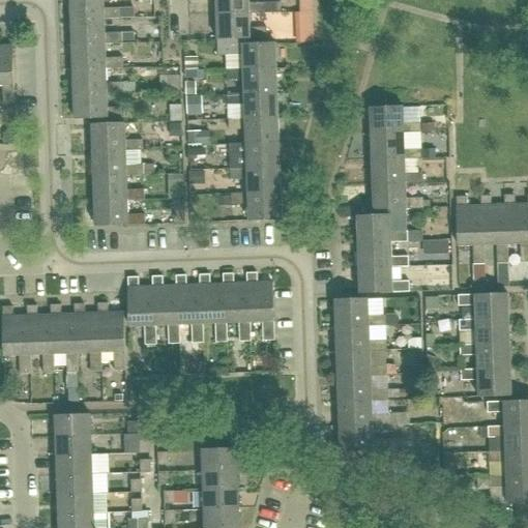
[(103,7),(101,0),(68,0),(69,18),(103,16),(103,18),(118,17),(118,6),(103,7)]
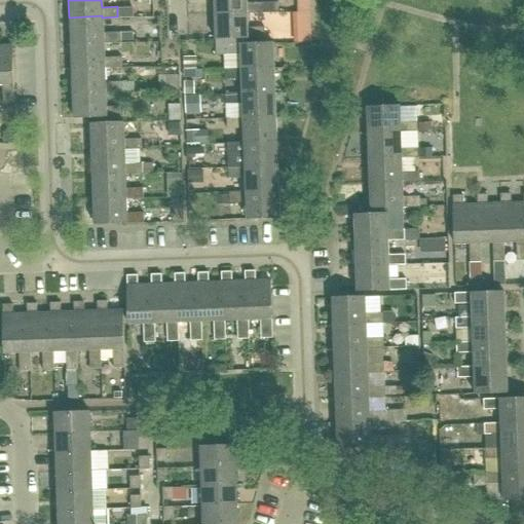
[(212,0),(213,12),(247,10),(246,12),(277,11),(276,1),(246,2),(245,0),(212,0)]
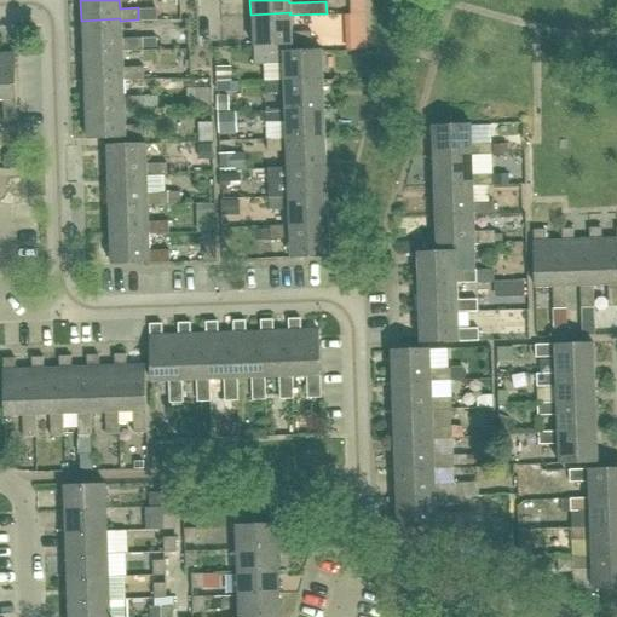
[(290,32),(289,15),(290,12),(251,15),(252,45),(310,42),(310,32),(290,32)]
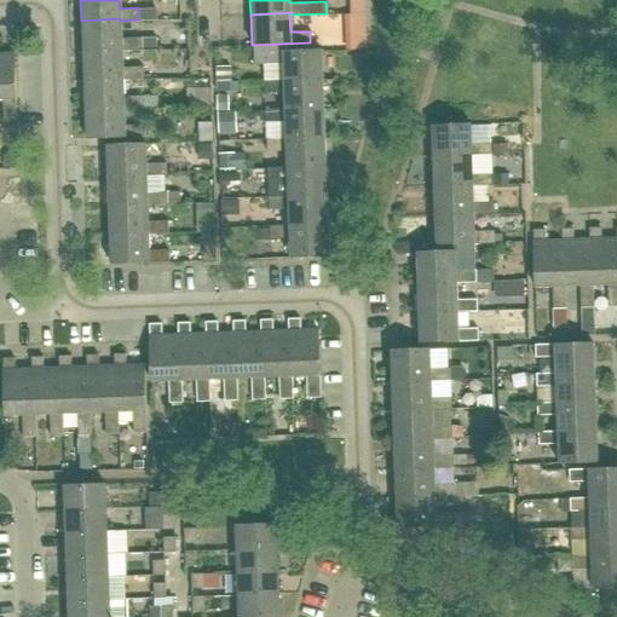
[(121,38),(120,21),(120,18),(81,21),(82,50),(121,47),(121,50),(140,48),(139,36),(121,38)]
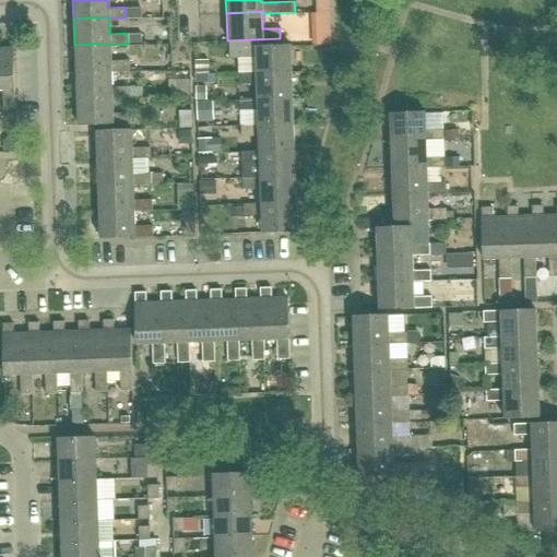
[(255,73),(291,71),(289,44),(258,45),(258,39),(227,40),(228,57),(255,57),(255,71),(255,73)]
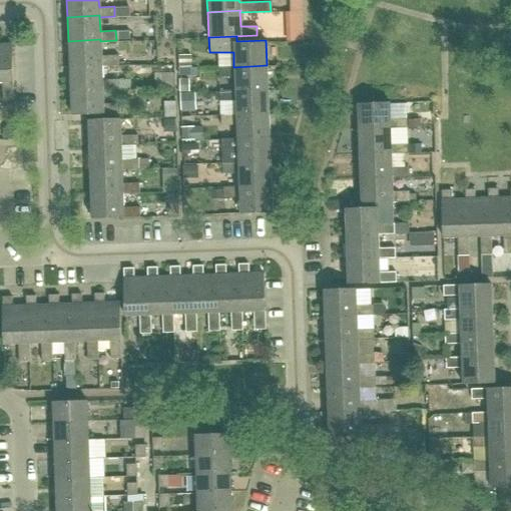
[(101,55),(100,41),(100,39),(68,41),(69,65),(101,63),(101,65),(116,64),(116,54),(101,55)]
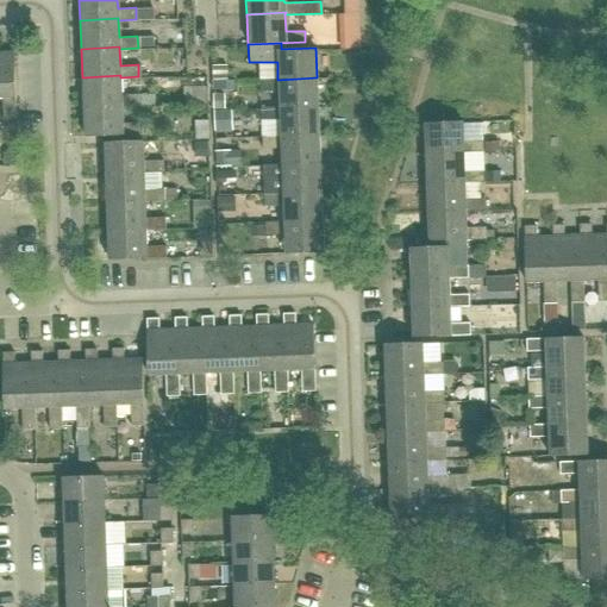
[(0,97),(1,97),(1,118),(16,118),(14,95),(13,95),(12,51),(0,50),(0,97)]
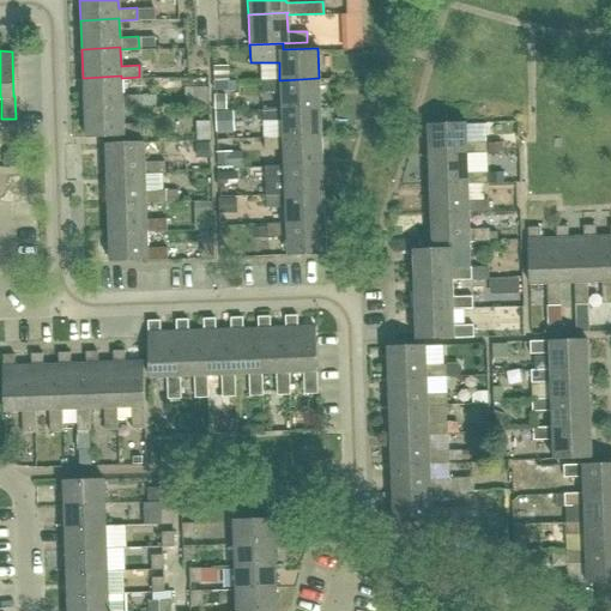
[(121,94),(121,78),(121,76),(83,78),(84,107),(122,104),(122,107),(140,106),(140,92),(121,94)]
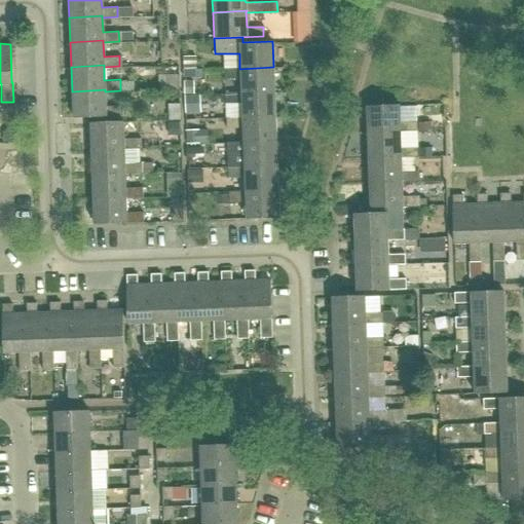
[(151,77),(170,76),(169,66),(151,67),(151,77)]
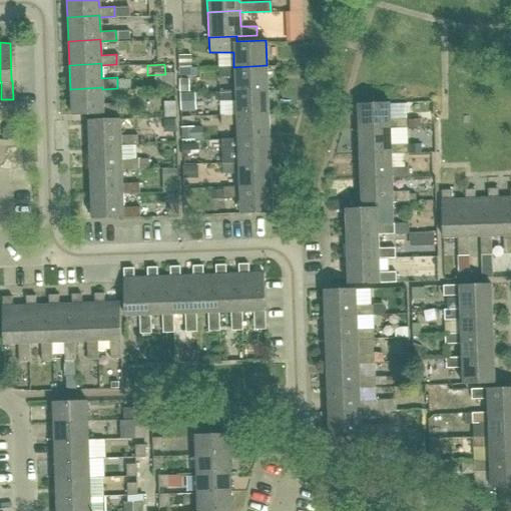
[(267,89),(267,65),(233,67),(233,65),(217,65),(217,76),(234,75),(234,89),(234,91),(267,89)]
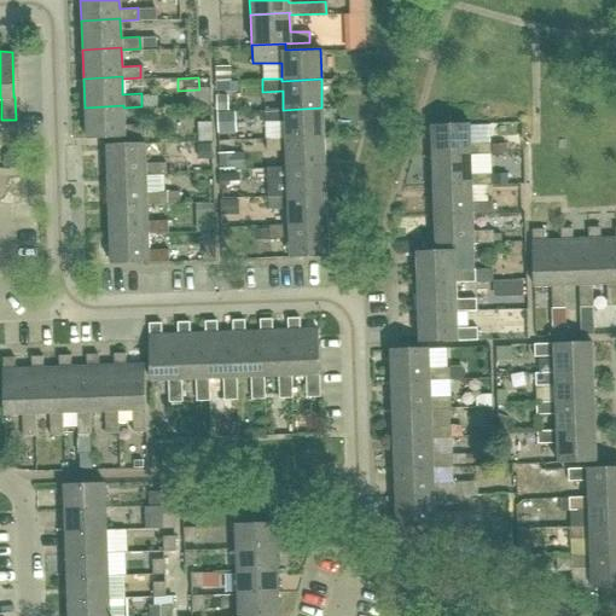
[(123,125),(123,108),(123,105),(85,108),(86,137),(86,138),(125,135),(125,137),(143,135),(143,123),(123,125)]
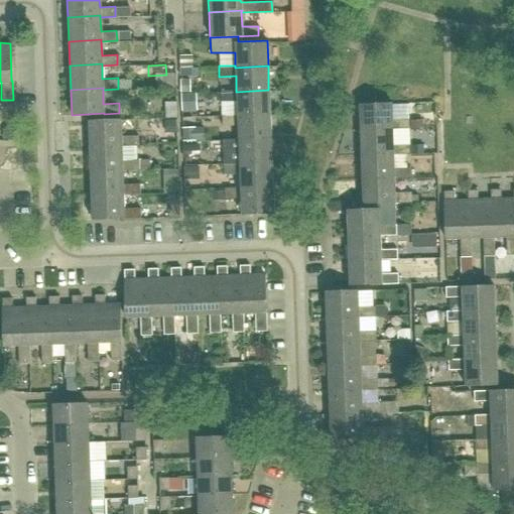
[(237,116),(269,114),(268,90),(236,92),(236,90),(220,91),(220,101),(237,100),(237,114),(237,116)]
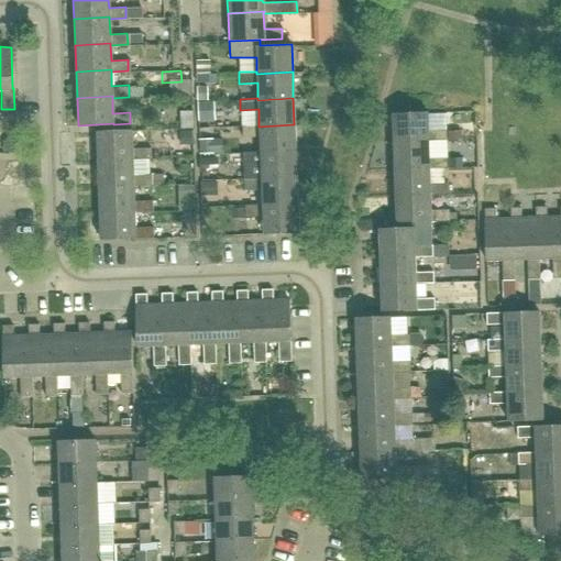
[(172,119),(183,119),(183,102),(172,102),(172,119)]
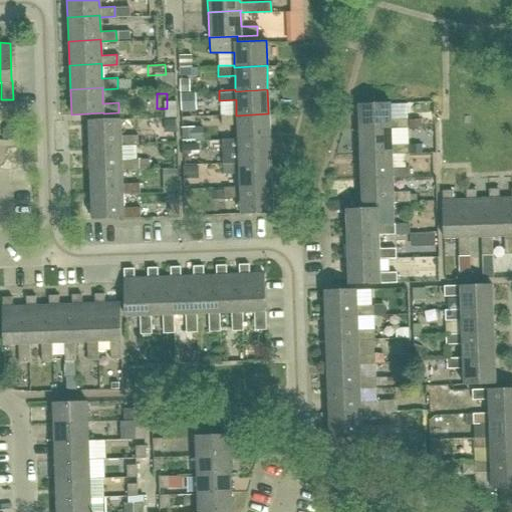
[(391,128),(391,130),(407,129),(407,118),(390,118),(389,102),(356,103),(357,129),(391,128)]
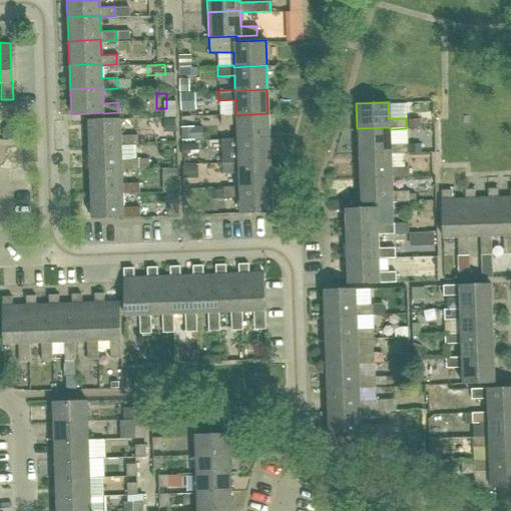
[(269,138),(268,113),(235,115),(235,113),(219,114),(219,124),(235,123),(236,137),(236,139),(269,138)]
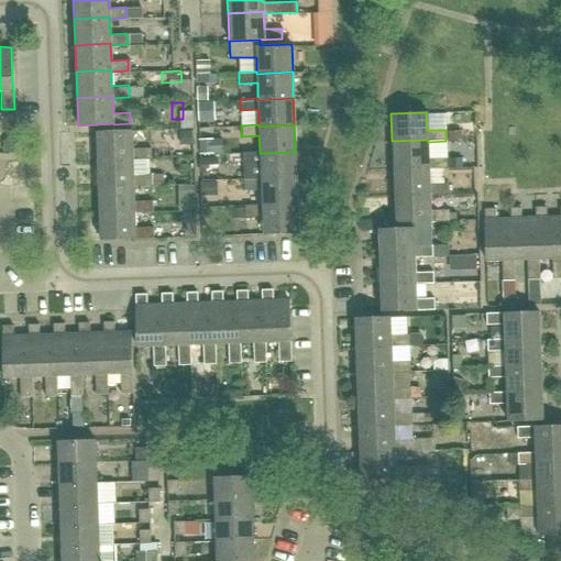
[(461,129),(446,130),(446,141),(462,141),(461,129)]
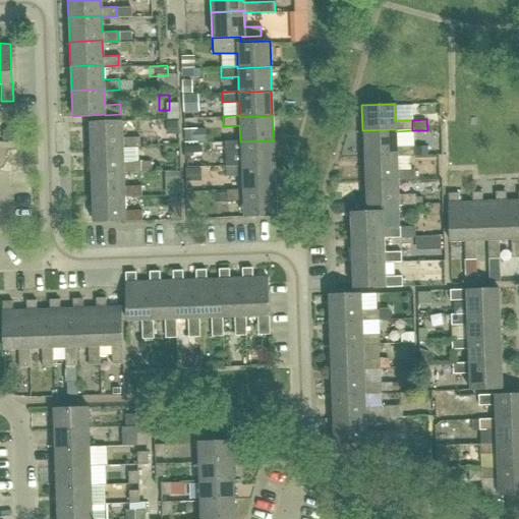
[(122,146),(122,147),(138,147),(137,135),(122,136),(121,120),(89,121),(90,147),(122,146)]
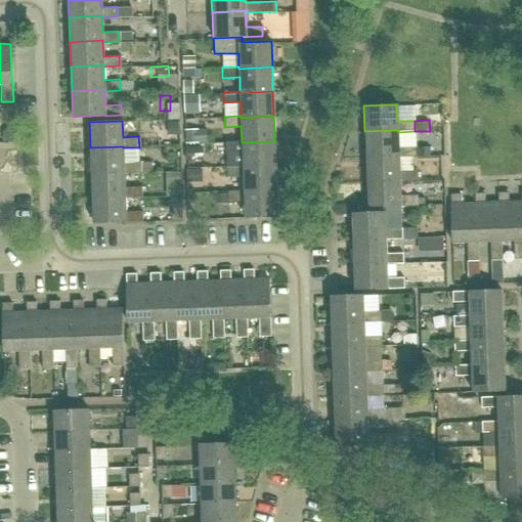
[(206,128),(183,129),(184,142),(206,141),(206,128)]
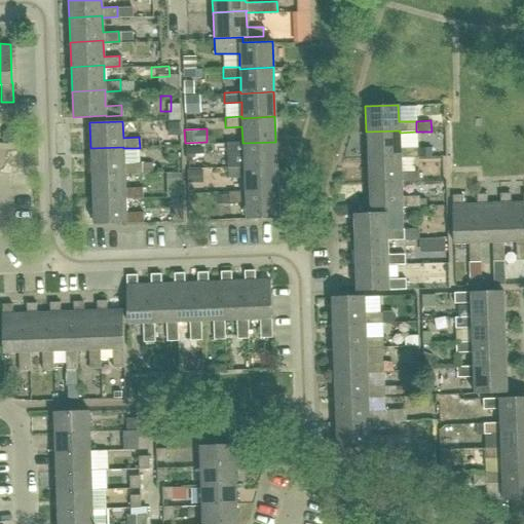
[(400,146),(400,133),(400,131),(366,132),(367,156),(400,155),(400,156),(417,156),(416,146),(400,146)]
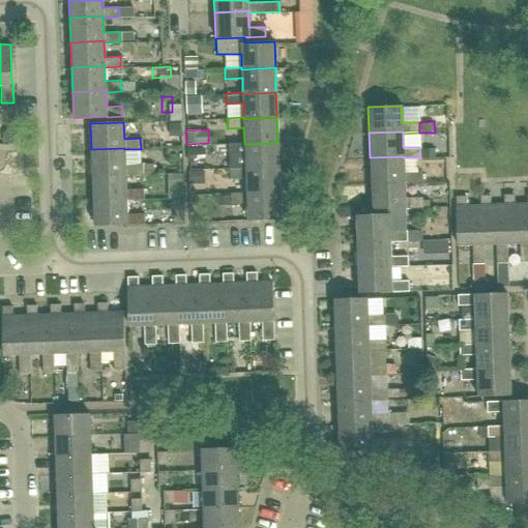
[(244,144),(244,142),(227,143),(228,153),(244,152),(245,167),(245,169),(279,167),(277,143),(244,144)]
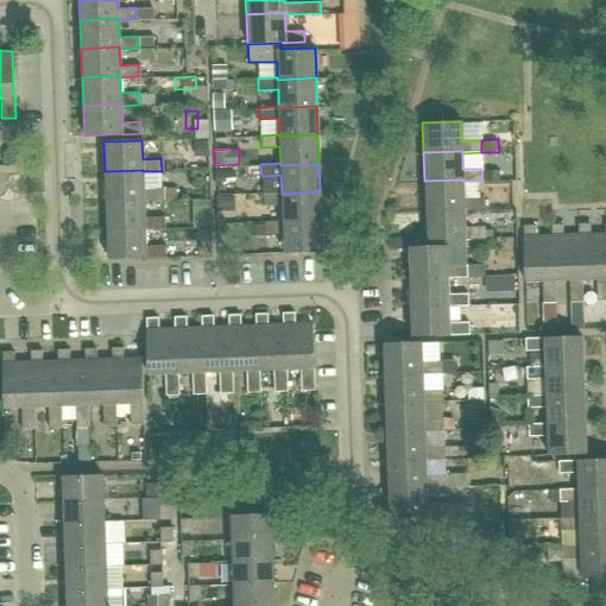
[(143,188),(143,171),(143,170),(105,171),(106,200),(144,199),(144,200),(162,200),(162,188),(143,188)]
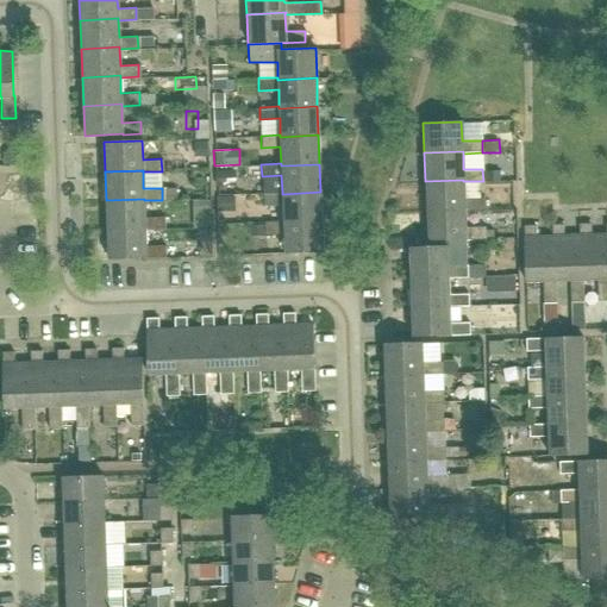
[(464,198),(463,181),(463,180),(425,181),(426,210),(464,208),(464,210),(485,210),(483,198),(464,198)]
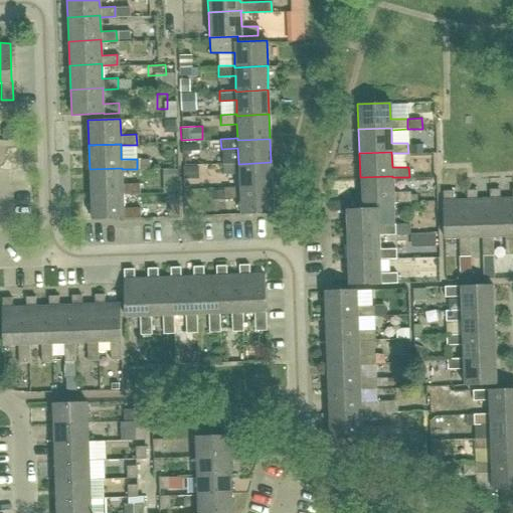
[(272,186),(271,162),(238,164),(238,162),(221,163),(222,173),(238,172),(238,186),(238,188),(272,186)]
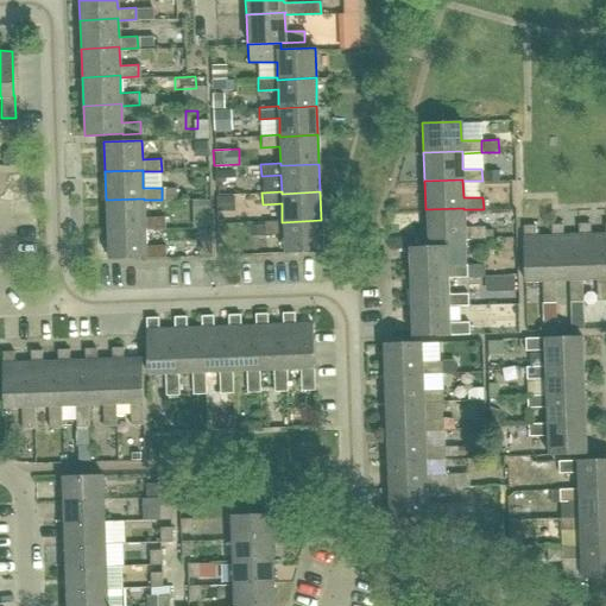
[(144,216),(144,200),(144,199),(106,200),(106,228),(145,227),(145,228),(163,228),(163,216),(144,216)]
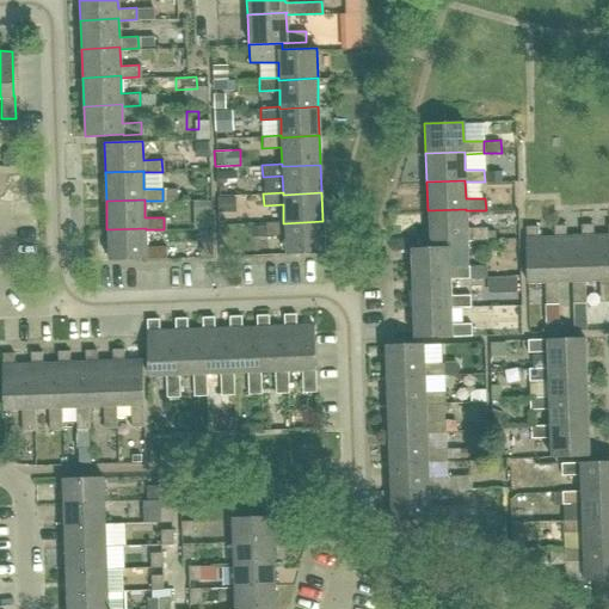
[(467,228),(466,210),(466,209),(428,210),(429,240),(467,239),(486,239),(486,227),(467,228)]
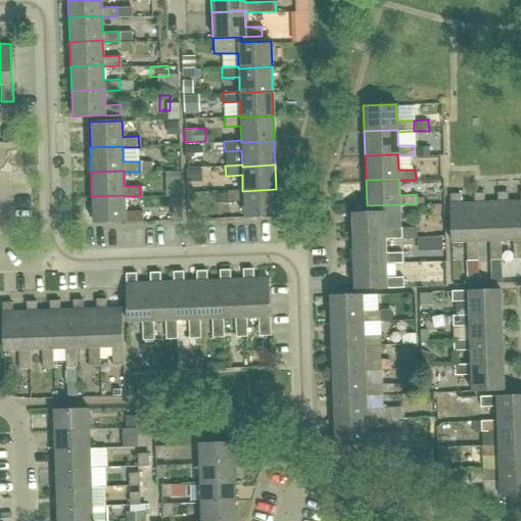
[(277,215),(276,189),(242,191),(242,189),(226,190),(226,200),(243,199),(243,217),(277,215)]
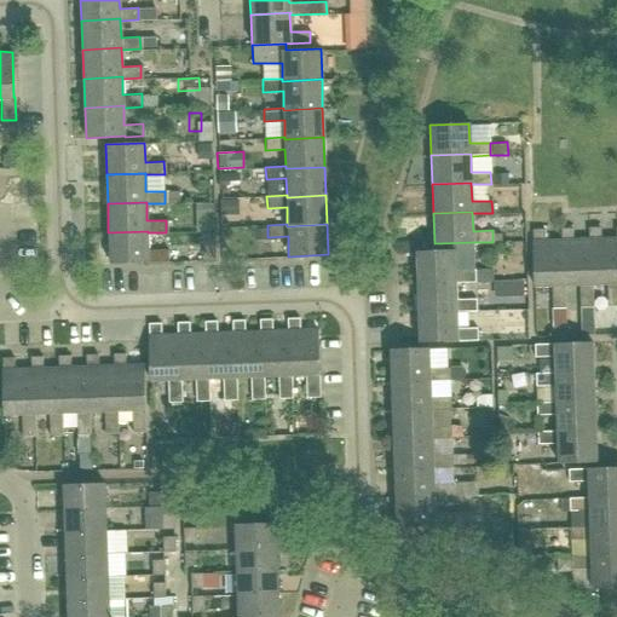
[(615,237),(600,237),(599,225),(587,225),(588,238),(589,283),(592,283),(606,283),(606,305),(616,304),(616,282),(615,237)]
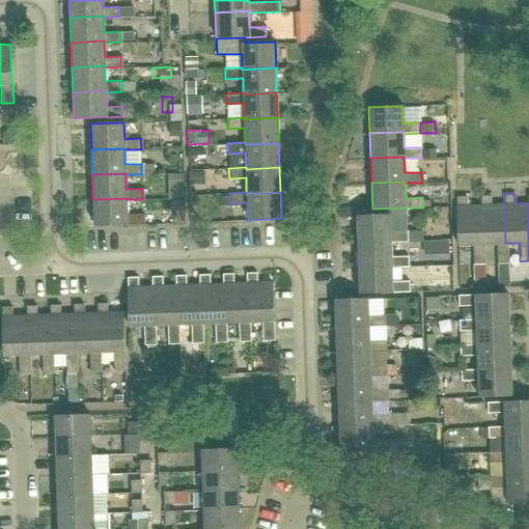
[(505,243),(504,204),(491,204),(491,194),(479,194),(479,204),(480,204),(481,244),(484,244),(496,243),(497,262),(508,261),(507,243),(505,243)]
